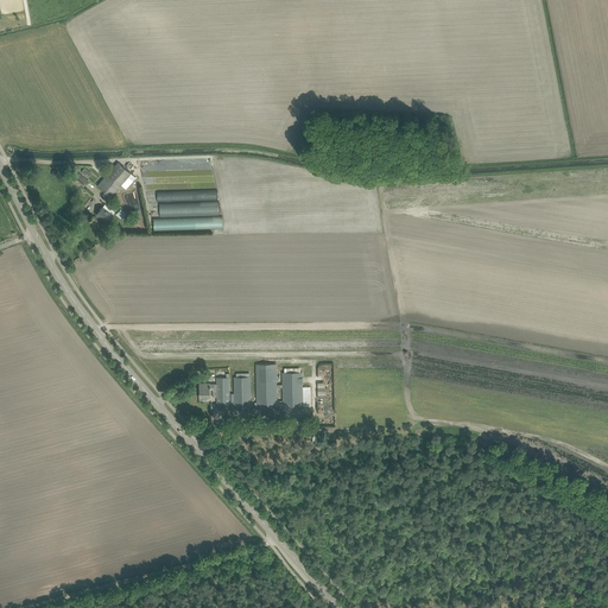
[(119,163),(102,181),(97,185),(111,197),(132,175),(119,163)]
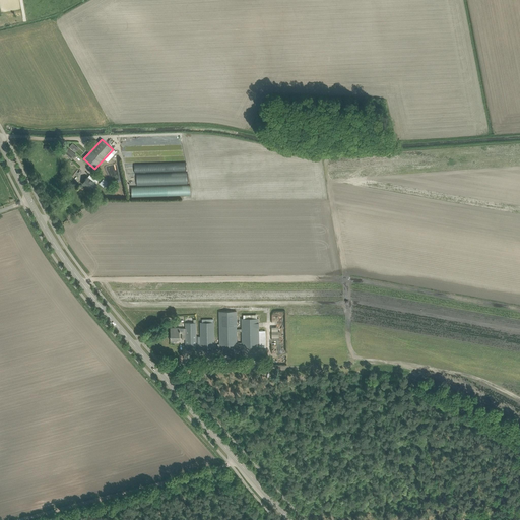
[(75,154),(68,147),(64,152),(72,158),(75,154)]
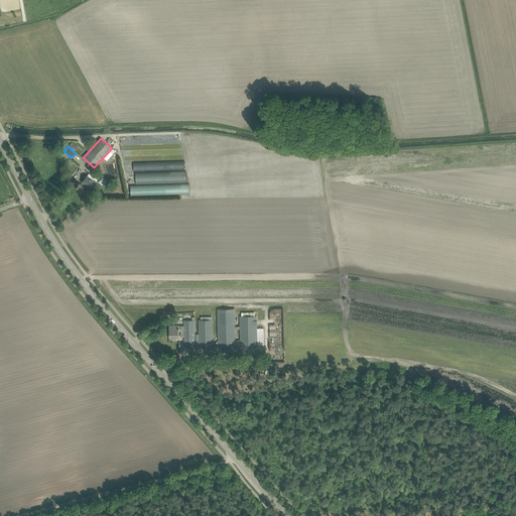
[(127,167),(128,195),(187,194),(187,173),(166,174),(166,167),(127,167)]
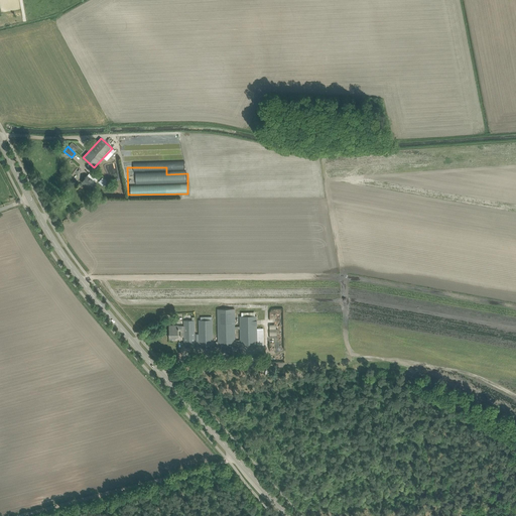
[(89,173),(87,175),(82,182),(91,188),(96,182),(95,181),(97,179),(89,173)]
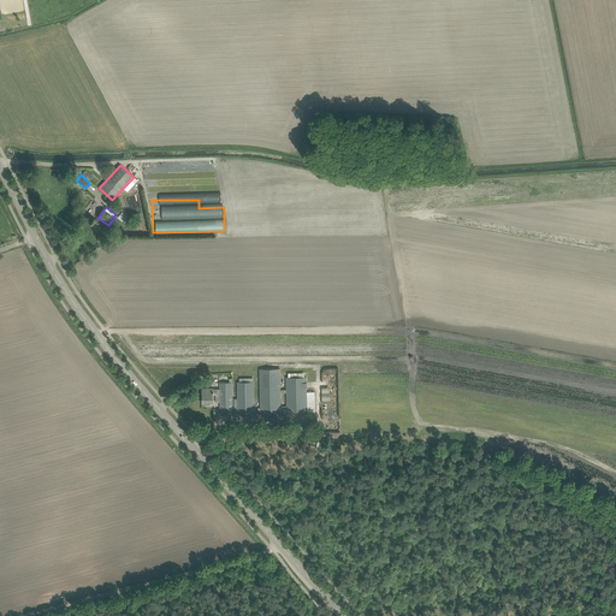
[(118,218),(124,223),(129,217),(123,212),(118,218)]
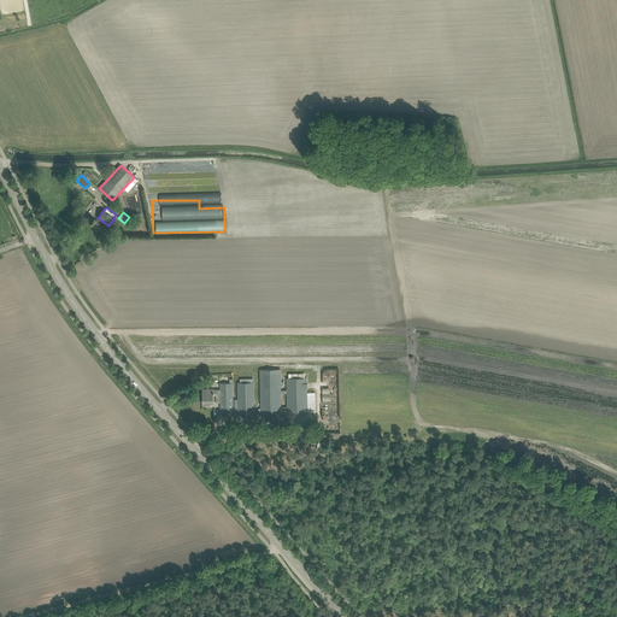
[(287,391),(281,391),(281,376),(281,369),(259,369),(260,404),(258,404),(258,407),(260,407),(260,413),(307,412),(316,412),(316,393),(315,393),(315,392),(309,392),(309,393),(307,393),(307,378),(305,378),(305,374),(288,374),(288,378),(287,378),(287,391)]
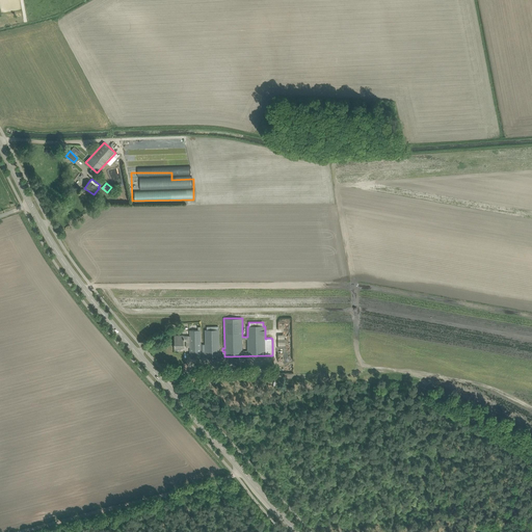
[(179,335),(174,335),(175,348),(180,348),(184,348),(183,339),(186,339),(186,347),(189,347),(190,351),(190,356),(219,356),(219,351),(219,346),(219,329),(218,329),(218,326),(207,326),(207,329),(204,330),(204,344),(201,344),(201,330),(201,326),(197,326),(197,330),(189,330),(189,336),(184,336),(183,335),(179,335)]
